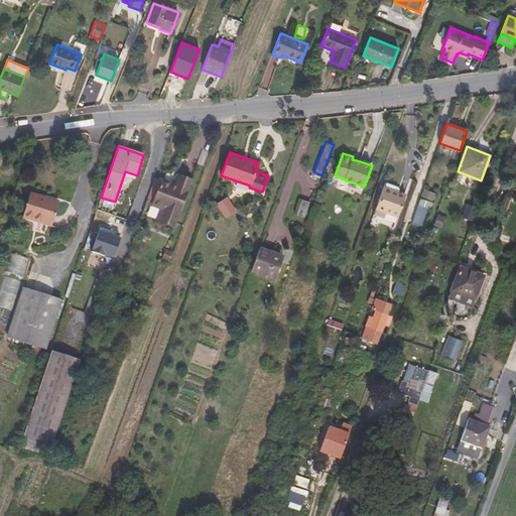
[(191,180),(177,174),(174,184),(170,182),(162,179),(152,207),(160,210),(165,212),(161,223),(173,228),(191,180)]
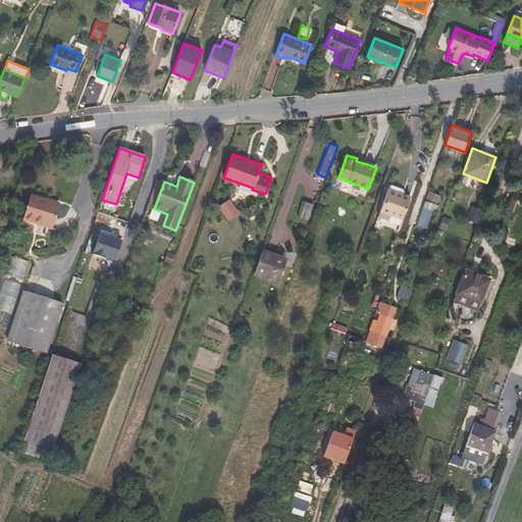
[(388,188),(402,193),(403,191),(402,188),(389,184),(388,188)]
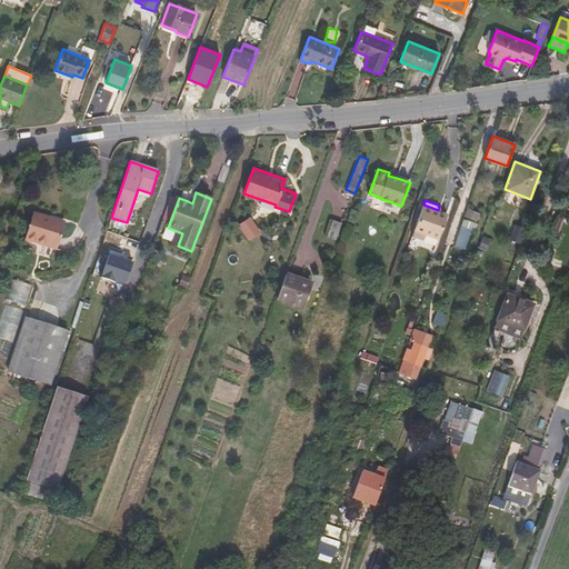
[(423,205),(413,230),(415,230),(412,237),(423,240),(426,235),(438,239),(447,213),(438,210),(423,205)]
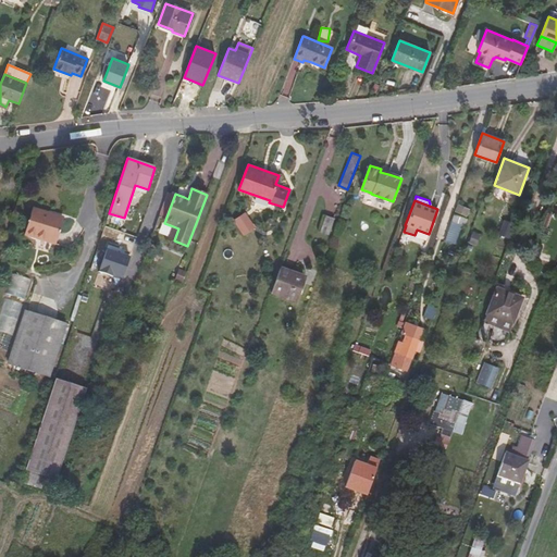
[(459,205),(456,214),(465,218),(469,208),(459,205)]
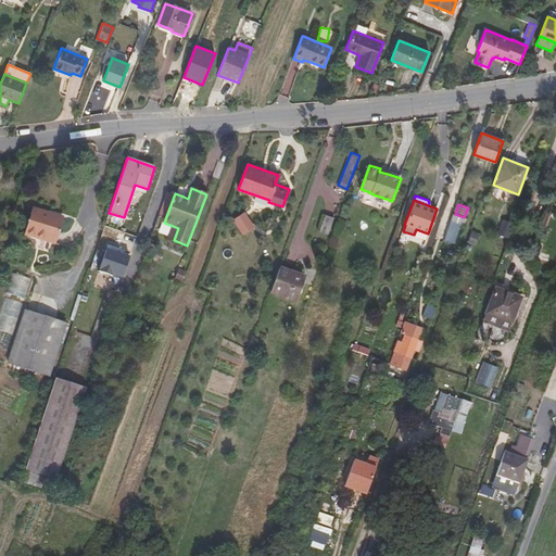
[(34,207),(24,235),(55,244),(64,217),(34,207)]
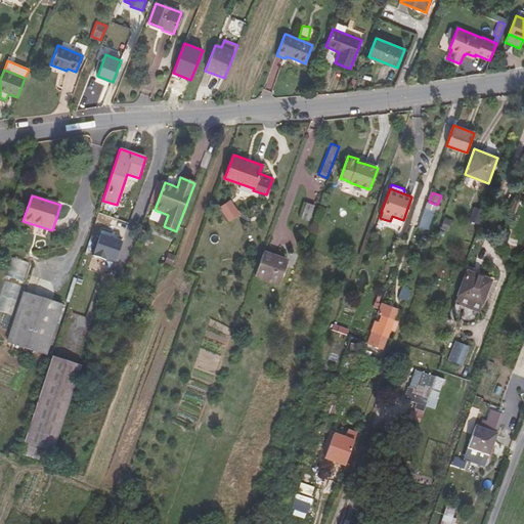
[(230,201),(219,207),(229,221),(239,214),(230,201)]
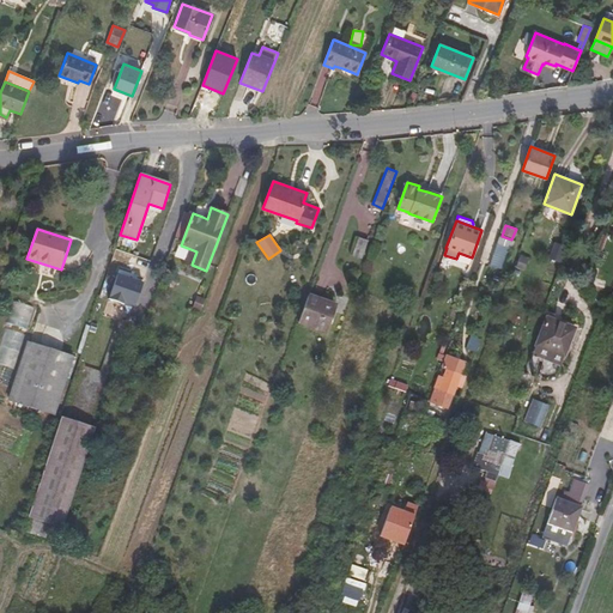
[(510,250),(514,241),(511,240),(502,236),(501,235),(497,246),(510,250)]
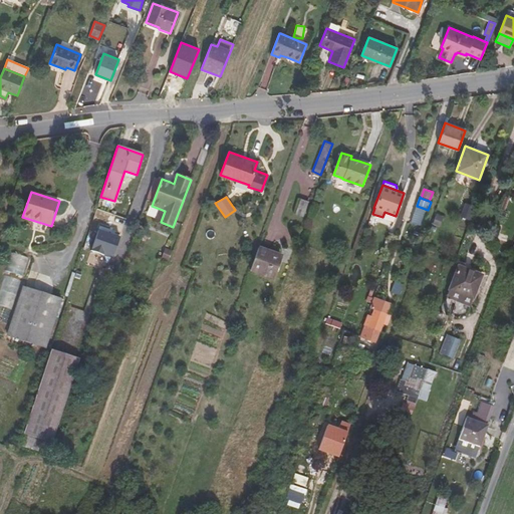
[(301,199),(296,210),(304,213),(309,202),(301,199)]
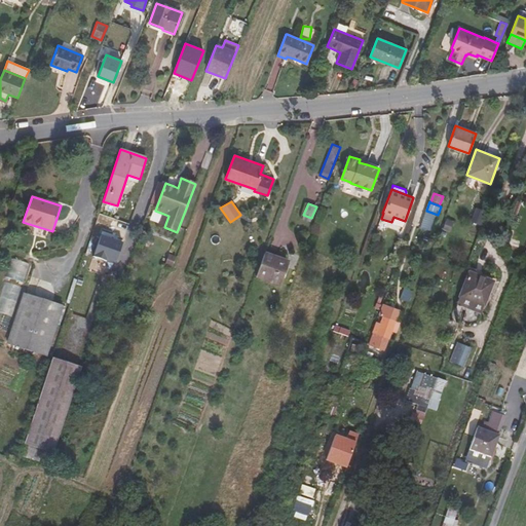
[(159,225),(164,227),(168,216),(163,214),(159,225)]
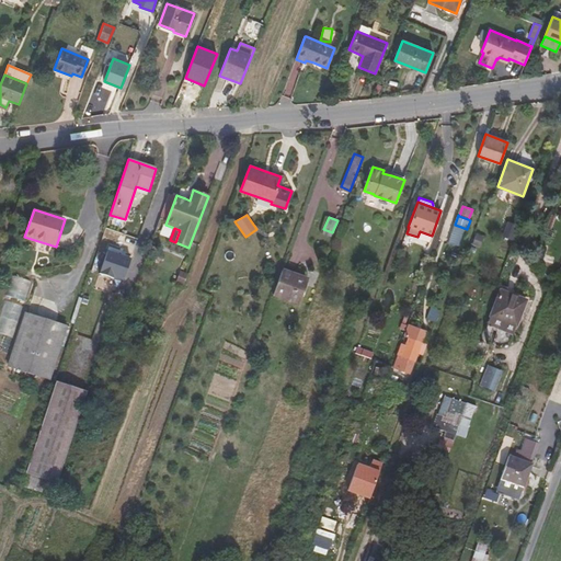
[(109,249),(100,271),(123,281),(132,259),(109,249)]
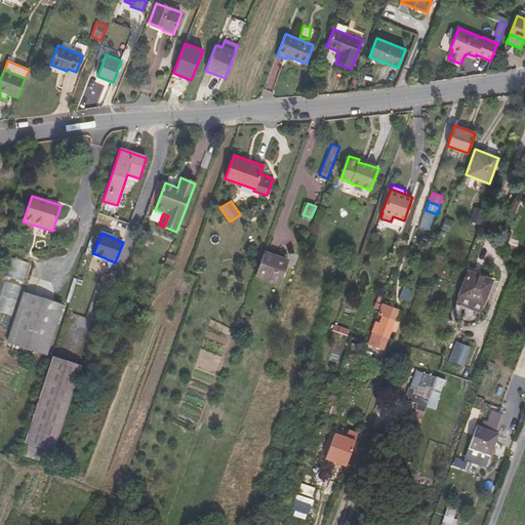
[(254,277),(276,284),(285,259),(264,251),(264,252),(254,277)]
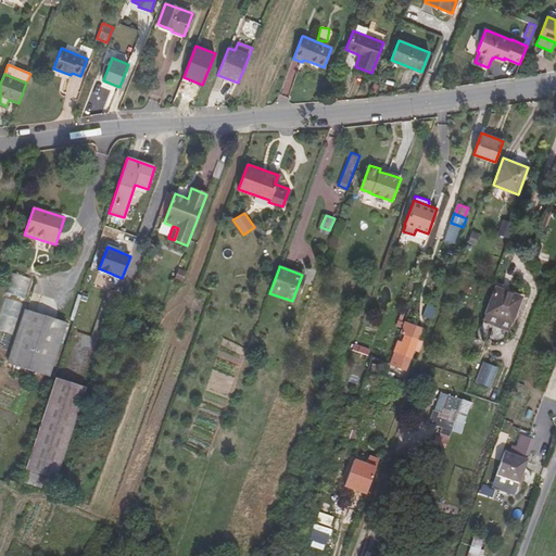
[(186,272),(178,268),(174,282),(180,285),(186,272)]
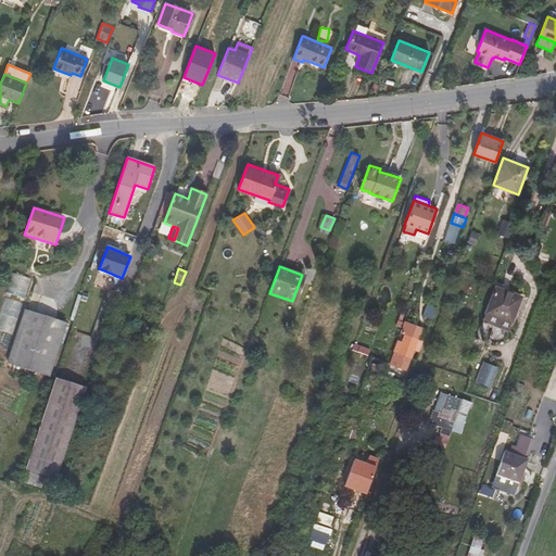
[(33,280),(13,274),(7,294),(26,301),(33,280)]
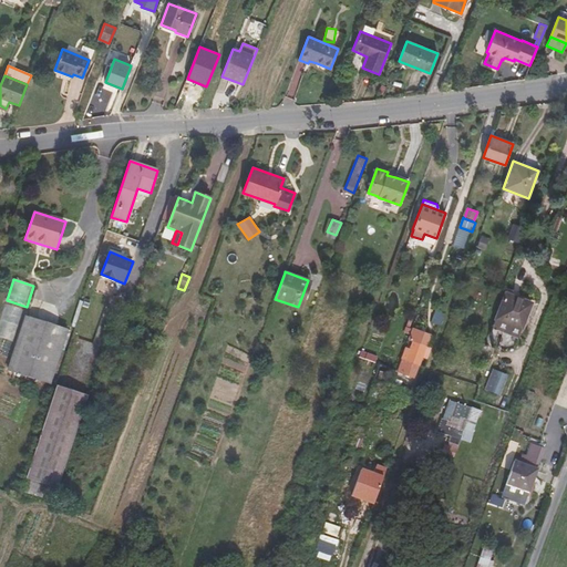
[(312,281),(308,280),(298,307),(302,309),(312,281)]
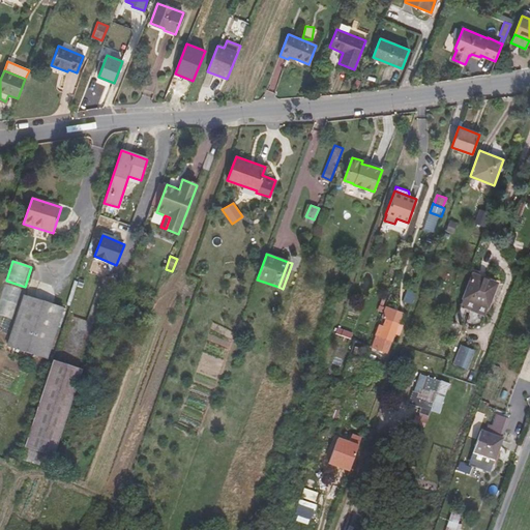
[(462,299),(486,307),(495,282),(471,272),(462,299)]
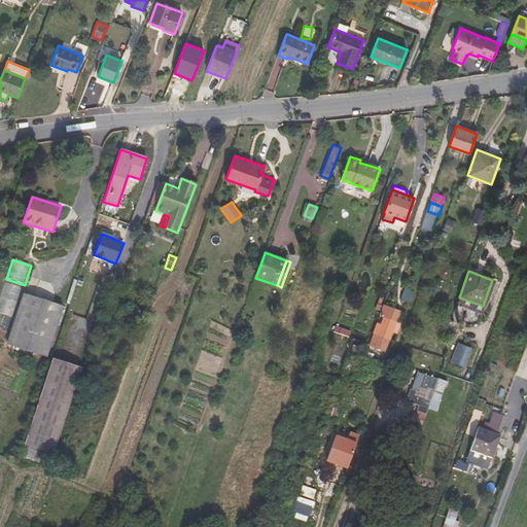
[(6,283),(0,304),(0,327),(6,329),(18,286),(6,283)]
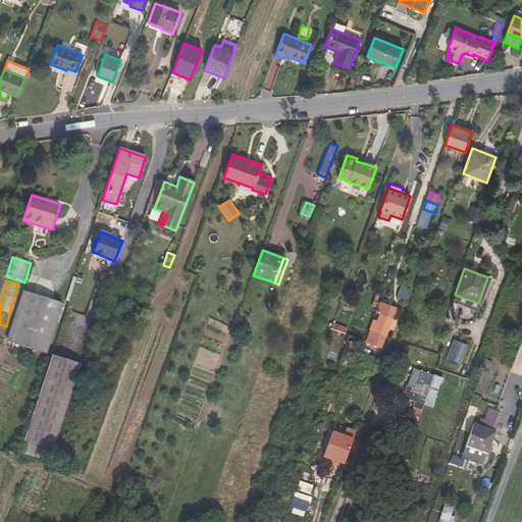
[(7,342),(38,352),(54,301),(23,292),(7,342)]
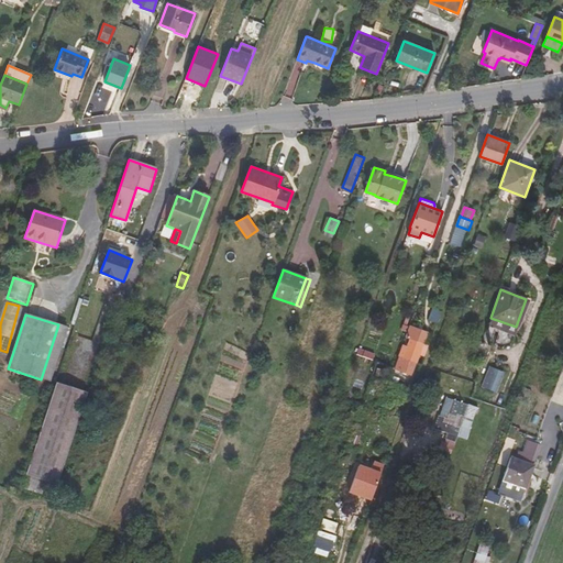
[(514,334),(516,327),(490,318),(488,324),(514,334)]
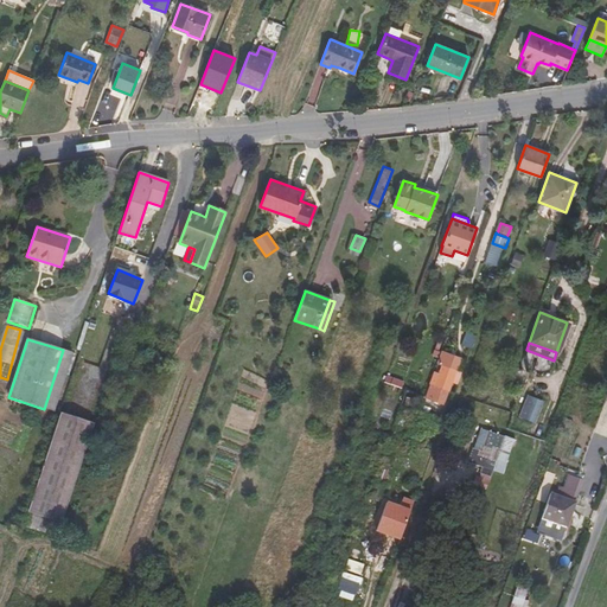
[(74,353),(63,350),(44,409),(53,411),(74,353)]
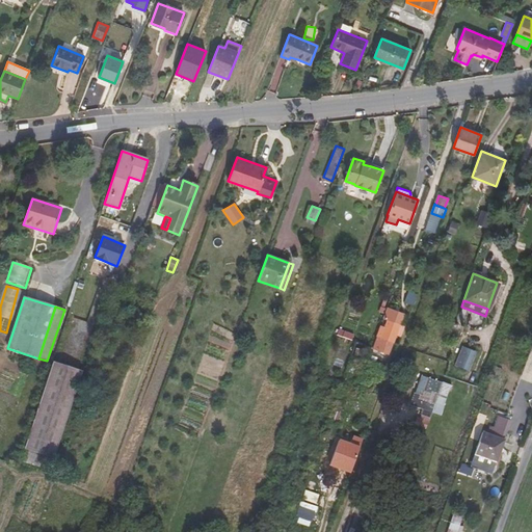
[(401,319),(386,313),(382,321),(386,323),(379,341),(376,340),(371,352),(387,358),(395,338),(397,333),(398,328),(401,319)]
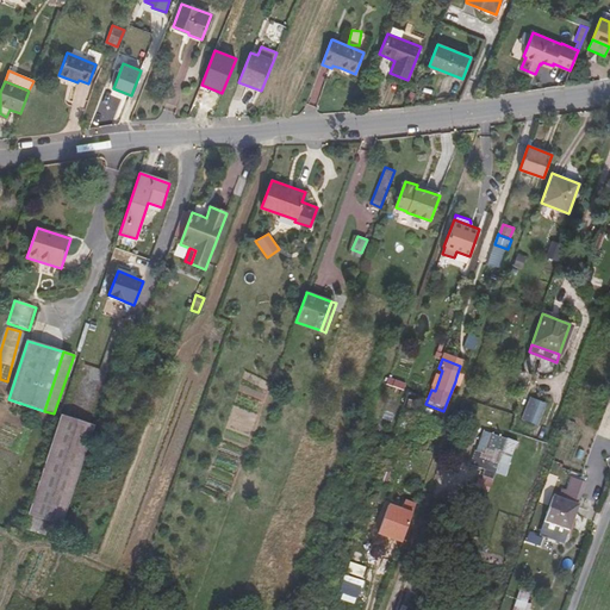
[(387,386),(405,392),(408,385),(390,379),(387,386)]
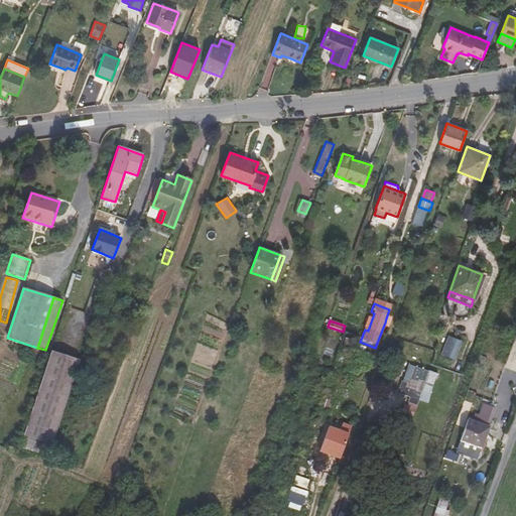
[(449,336),(446,344),(448,345),(444,355),(455,360),(461,343),(449,336)]
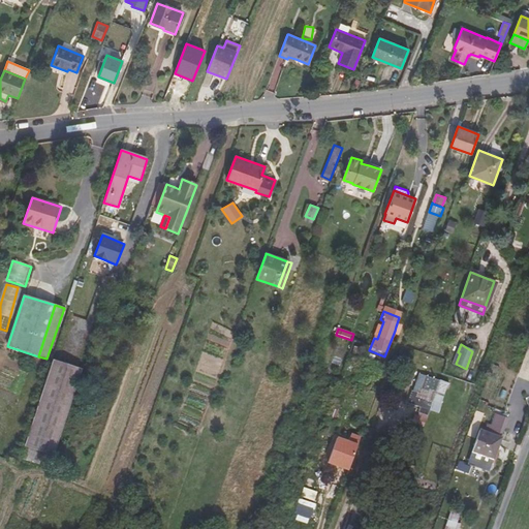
[(24,446),(25,447),(54,456),(83,370),(53,361),(24,446)]
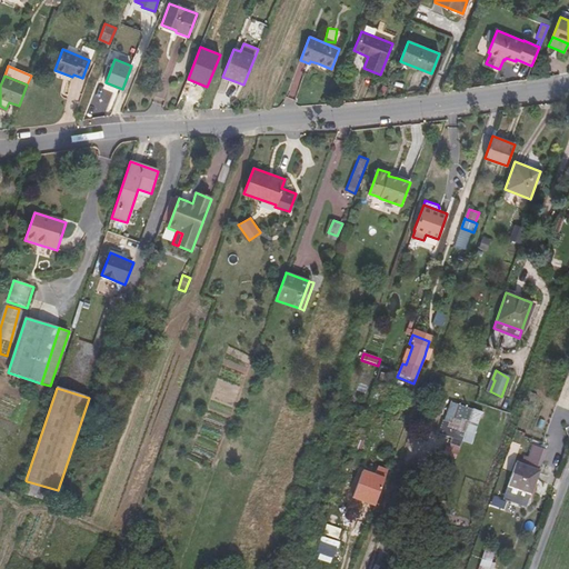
[(465,442),(476,410),(461,406),(455,423),(447,421),(442,435),(455,439),(452,445),(462,448),(465,442)]
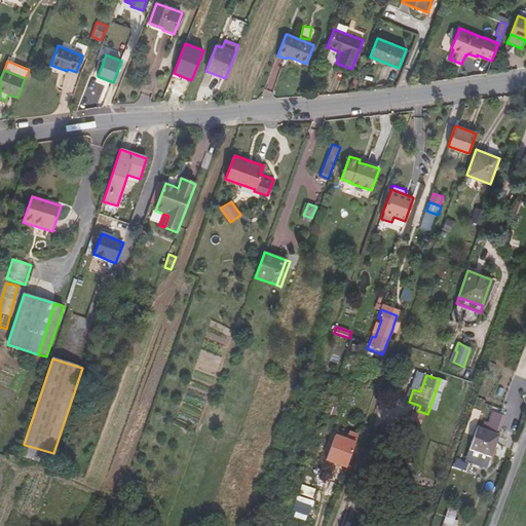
[(448,382),(440,379),(429,409),(438,412),(442,402),(448,382)]
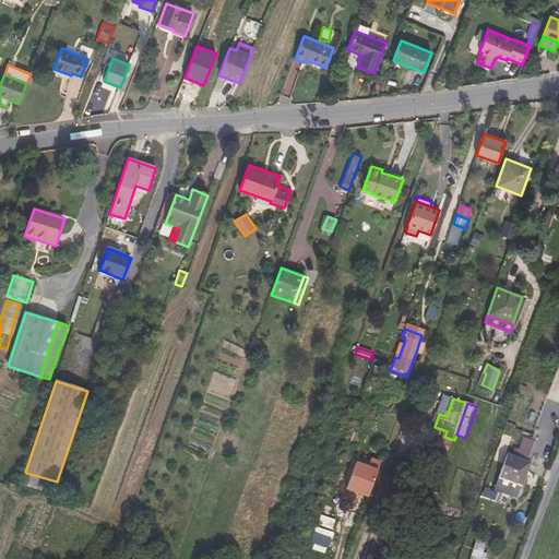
[(351,431),(358,433),(361,424),(354,420),(351,431)]
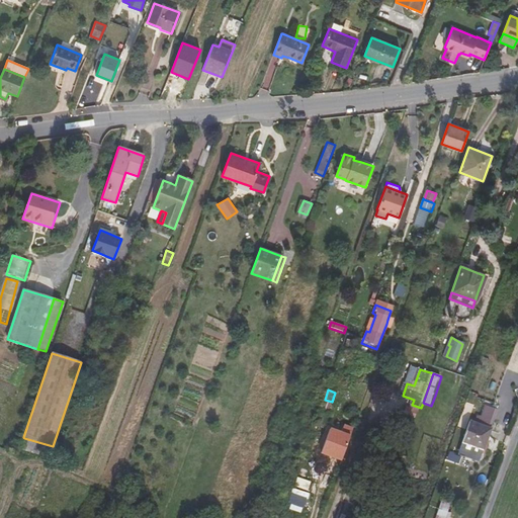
[(325,400),(321,412),(327,414),(332,402),(325,400)]
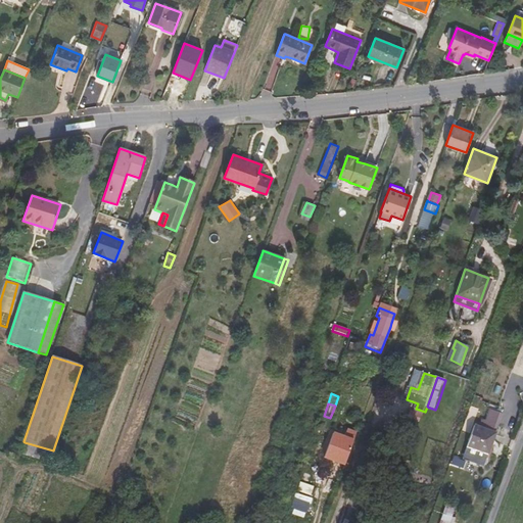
[(481,427),(474,425),(462,459),(483,466),(488,454),(495,433),(495,432),(503,413),(490,409),(487,420),(484,419),(481,427)]
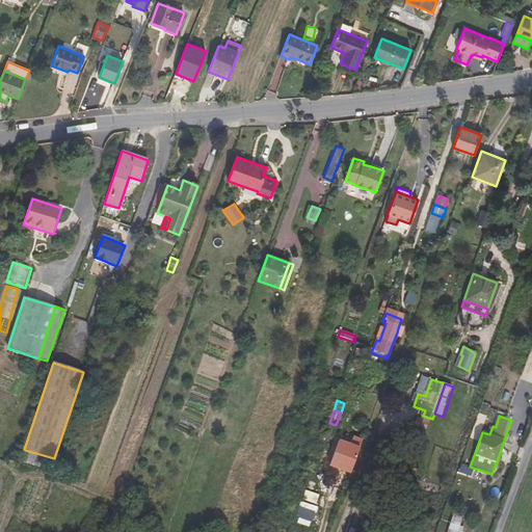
[(329,423),(327,422),(322,436),(331,440),(337,425),(336,425),(329,423)]
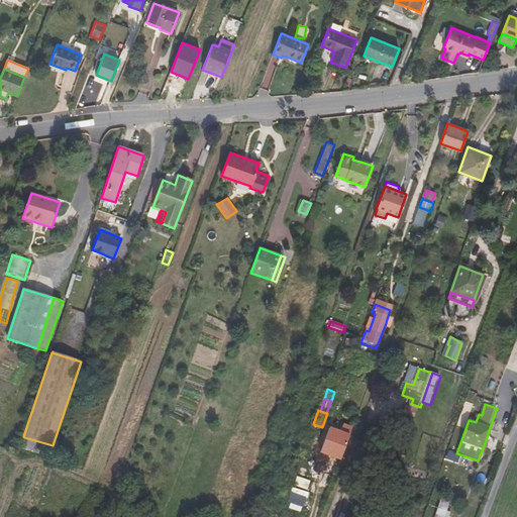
[(343,425),(341,430),(351,434),(353,429),(343,425)]
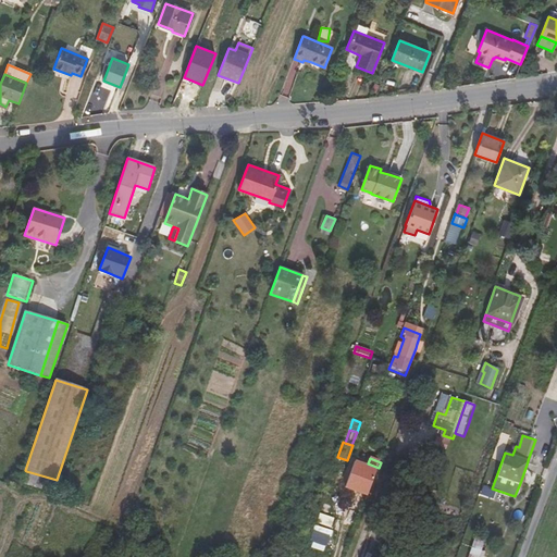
[(351,477),(372,484),(379,468),(368,463),(368,466),(356,461),(351,477)]
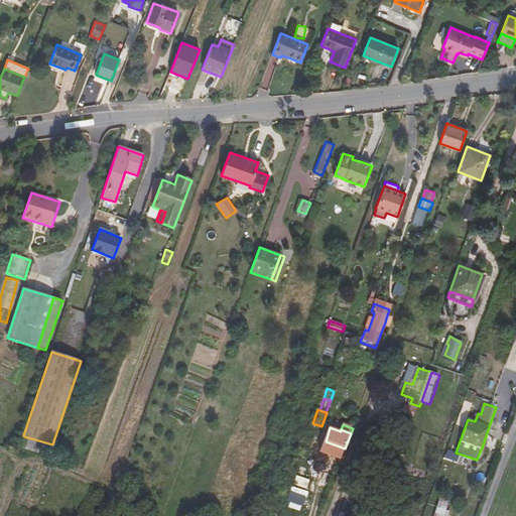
[(408,437),(395,432),(390,446),(402,452),(408,437)]
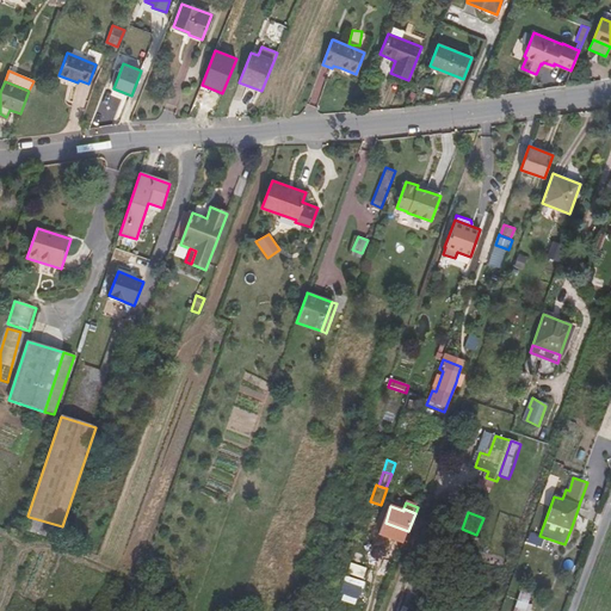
[(62,526),(29,517),(24,529),(57,541),(62,526)]
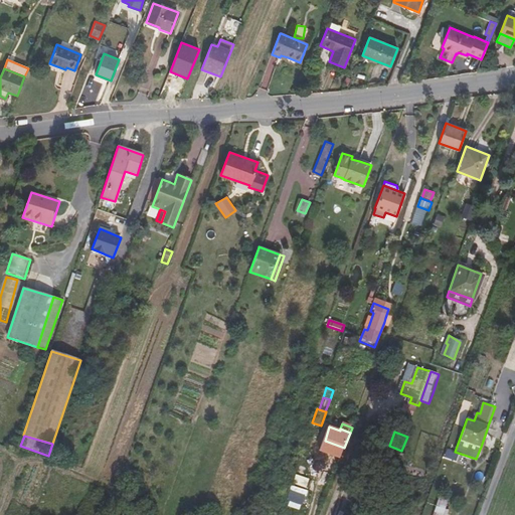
[(441,494),(437,504),(444,507),(448,497),(441,494)]
